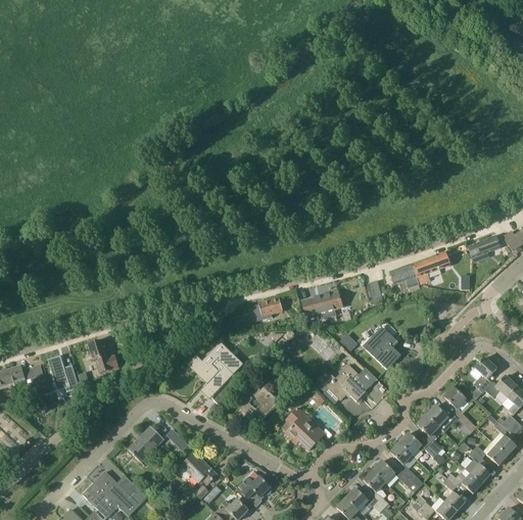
[(483,39),(487,33),(480,29),(476,35),(483,39)]
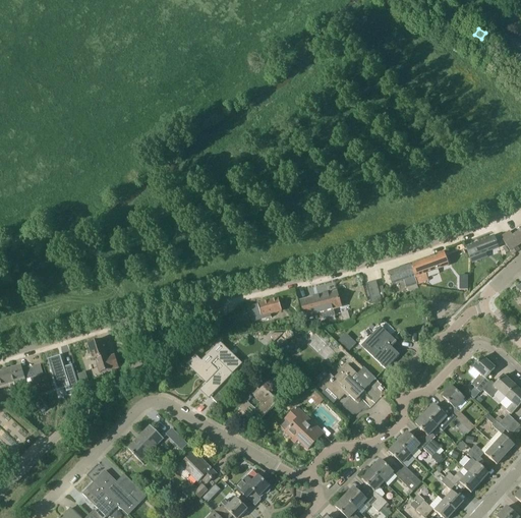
[(519,63),(520,59),(520,53),(508,45),(503,53),(519,63)]
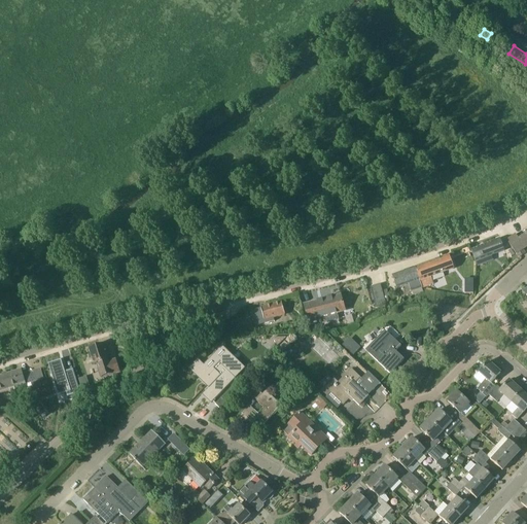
[(526,230),(519,236),(516,232),(506,238),(512,246),(516,252),(519,255),(525,251),(522,246),(526,243),(526,230)]
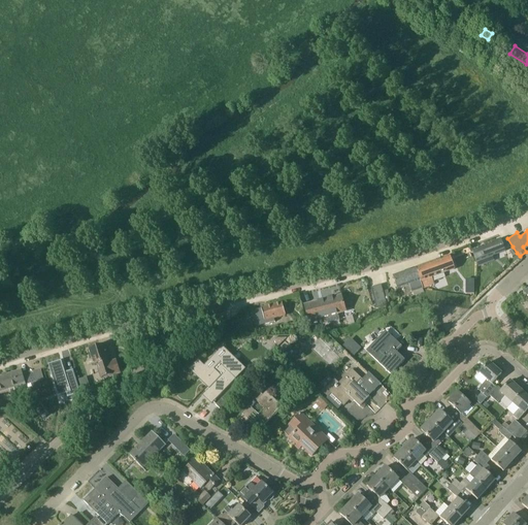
[(505,250),(504,247),(500,236),(471,249),(476,261),(480,260),(505,250)]
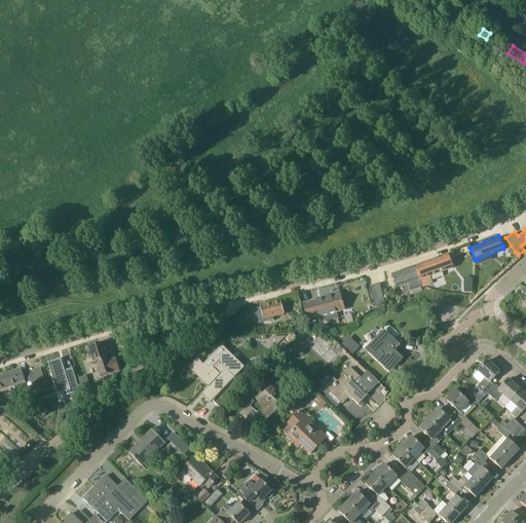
[(453,266),(451,262),(448,252),(414,264),(418,275),(421,285),(421,286),(431,282),(429,275),(453,266)]
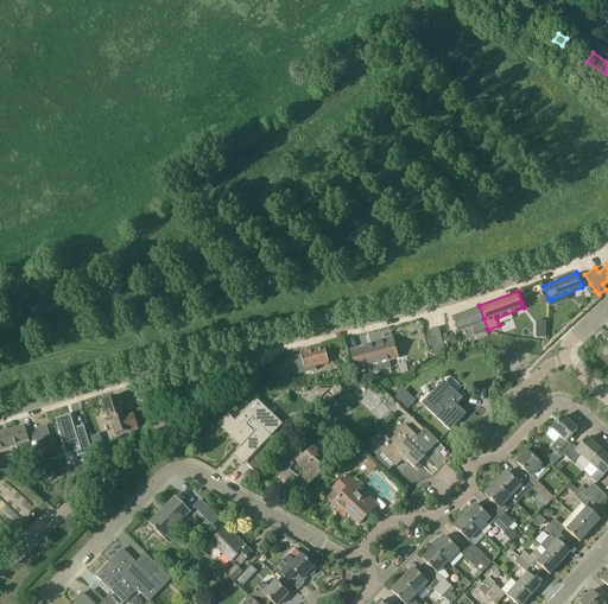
[(474,334),(487,329),(483,318),(479,305),(453,315),(458,330),(472,325),(474,334)]
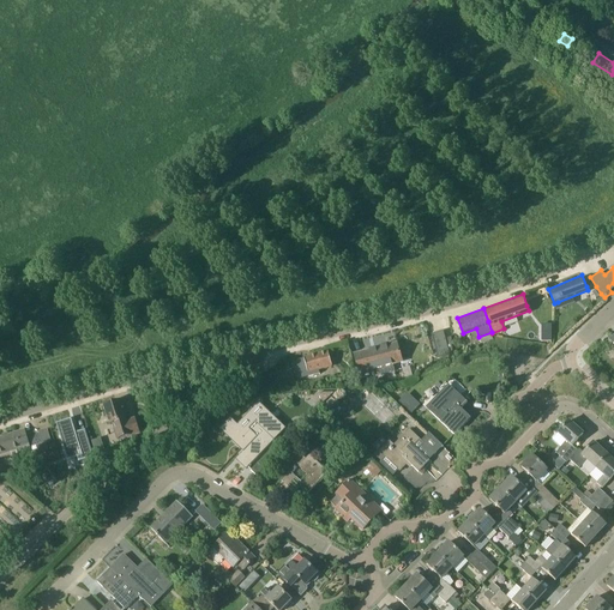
[(437,354),(452,348),(451,332),(444,334),(441,326),(433,330),(435,337),(432,338),(437,354)]
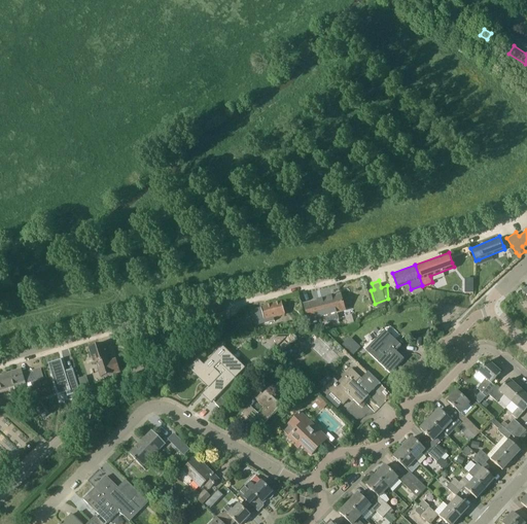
[(345,310),(343,303),(340,292),(304,303),(309,319),(310,319),(311,322),(323,319),(321,315),(337,311),(337,312),(345,310)]
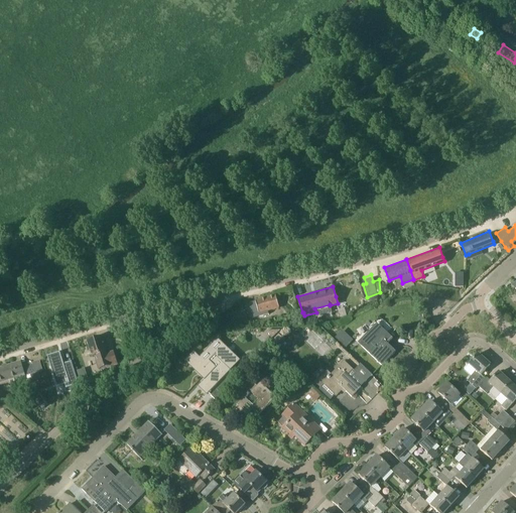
[(279,306),(278,303),(276,293),(246,301),(250,317),(259,314),(258,311),(259,311),(261,315),(273,311),(272,308),(279,306)]
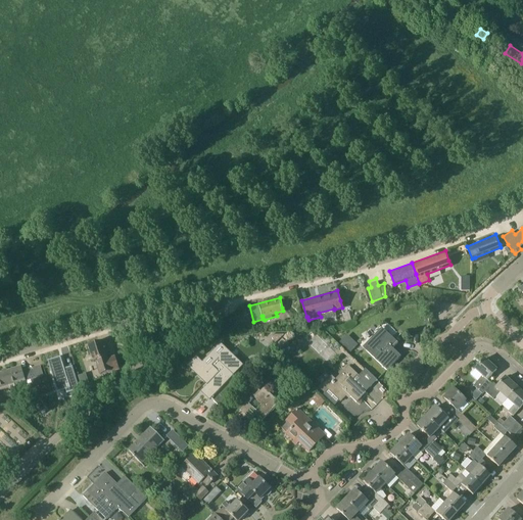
[(400,355),(393,346),(397,341),(385,329),(366,348),(387,369),(400,355)]
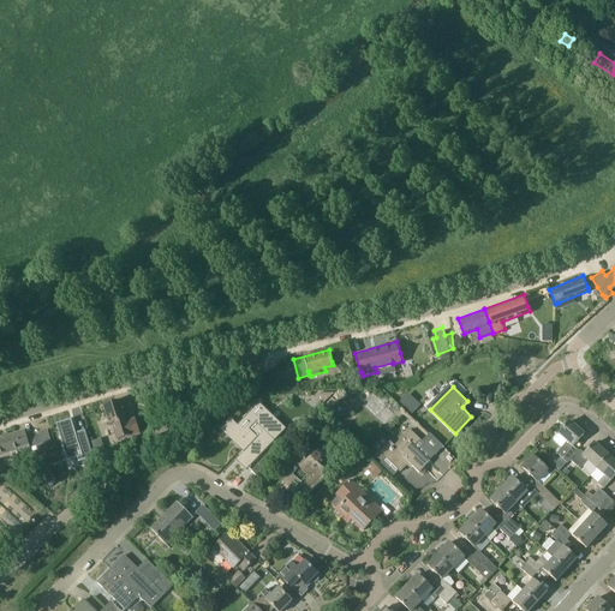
[(334,390),(318,391),(311,397),(317,405),(321,403),(330,395),(334,390)]
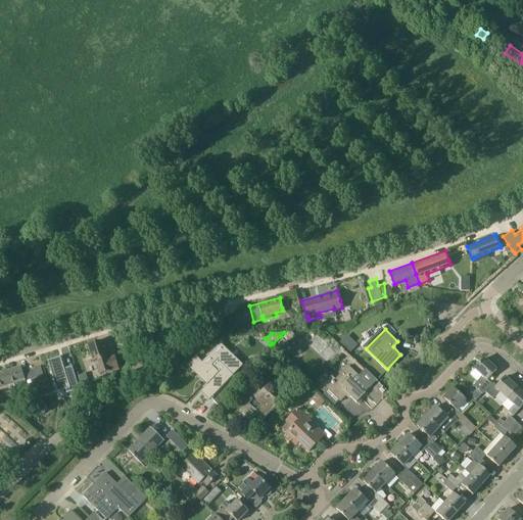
[(108,357),(105,348),(102,338),(88,343),(93,360),(95,359),(99,373),(111,369),(111,370),(120,367),(114,353),(108,357)]
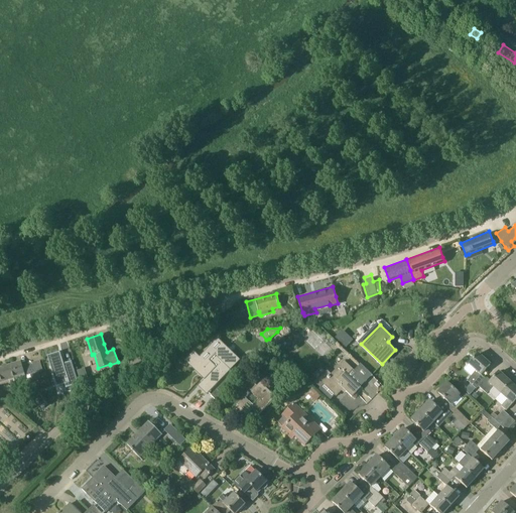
[(273,343),(281,351),(282,351),(290,343),(282,334),(273,343)]
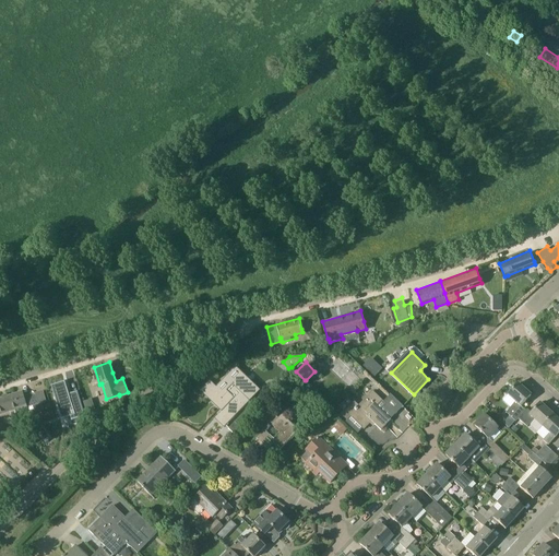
[(233,382),(241,374),(234,366),(216,385),(214,382),(214,383),(215,385),(211,389),(212,390),(209,393),(222,406),(221,409),(224,412),(221,415),(217,418),(224,425),(249,399),(233,382)]
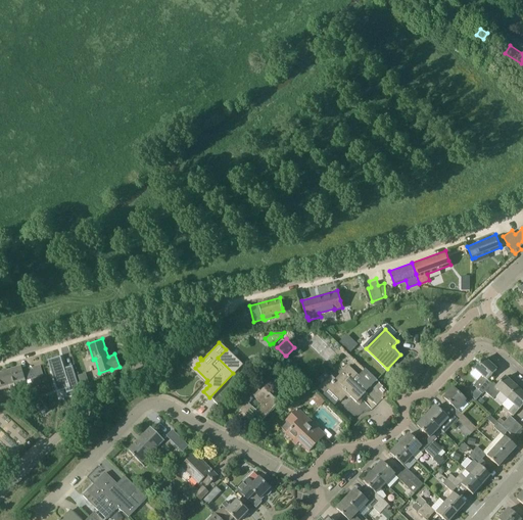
[(58,353),(47,358),(53,375),(60,373),(65,389),(79,386),(70,363),(62,366),(58,353)]
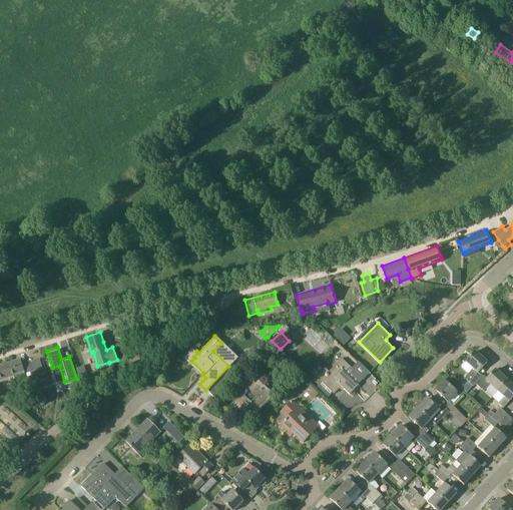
[(478,370),(480,368),(487,360),(475,350),(466,360),(473,366),(464,376),(474,385),(476,382),(482,374),(478,370)]
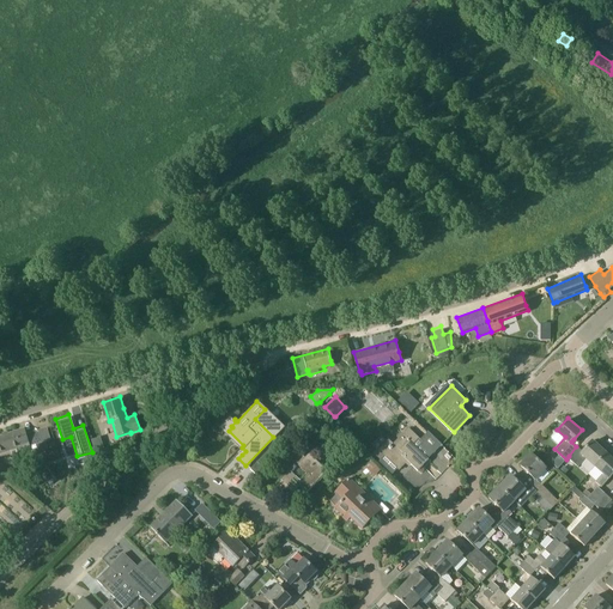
[(47,425),(40,427),(43,440),(46,439),(50,438),(47,425)]
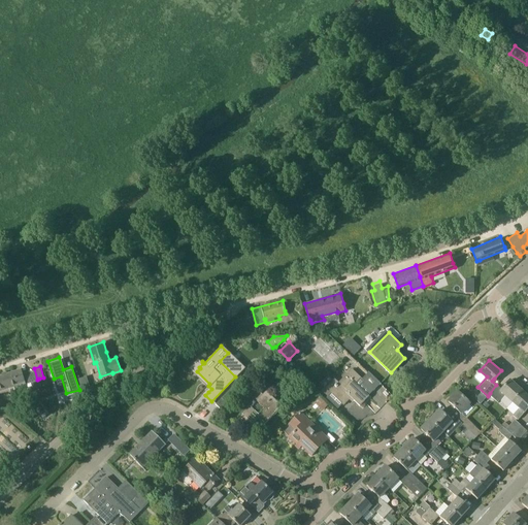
[(369,394),(356,381),(361,375),(352,367),(338,381),(334,378),(333,379),(328,373),(321,382),(326,386),(322,390),(327,395),(331,391),(343,402),(351,395),(360,404),(369,394)]
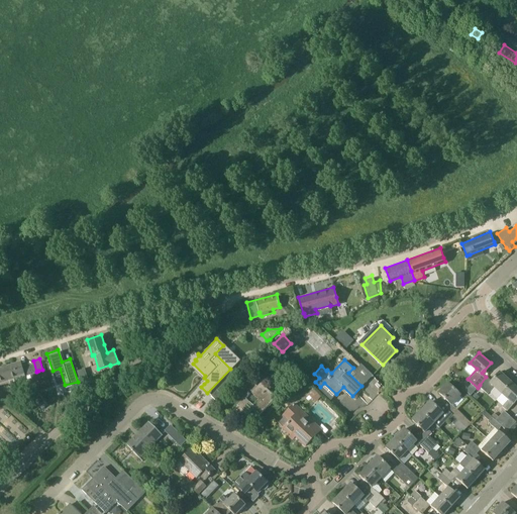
[(25,379),(23,371),(20,362),(0,367),(0,381),(15,377),(16,381),(25,379)]
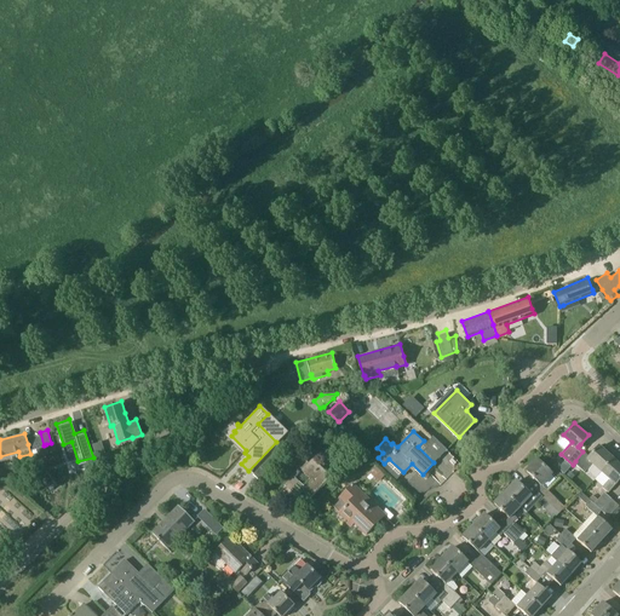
[(432,436),(432,435),(424,443),(425,443),(438,455),(447,448),(446,447),(446,448),(432,436)]
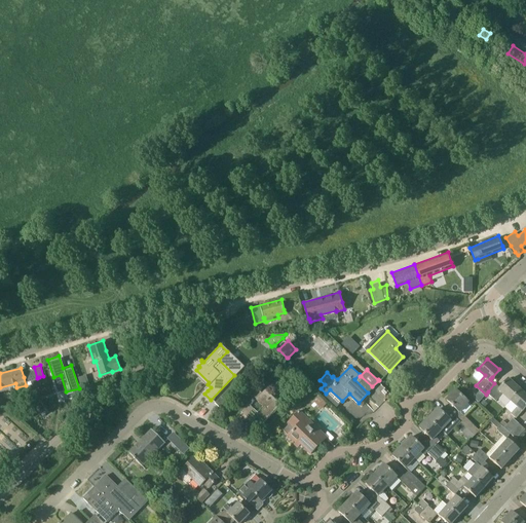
[(510,400),(520,388),(509,377),(500,386),(496,382),(494,383),(488,391),(495,399),(501,393),(510,400)]
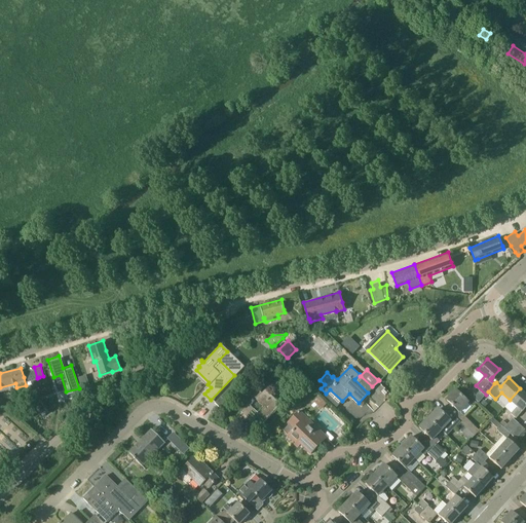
[(91,389),(88,381),(81,383),(84,397),(91,389)]
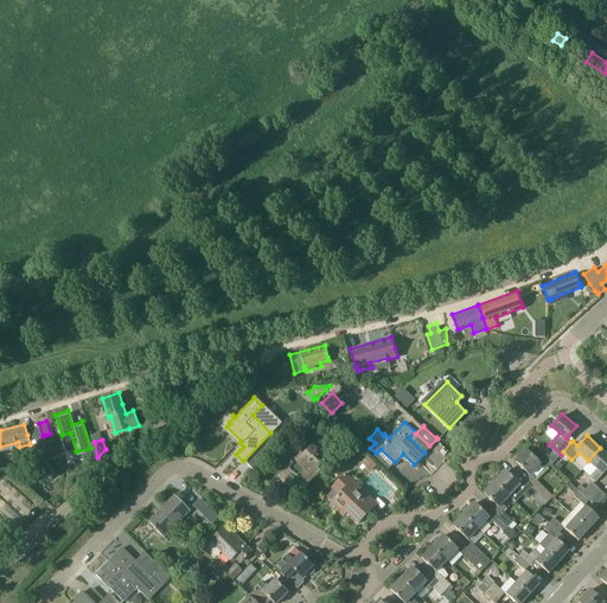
[(255,455),(260,460),(274,446),(268,441),(255,455)]
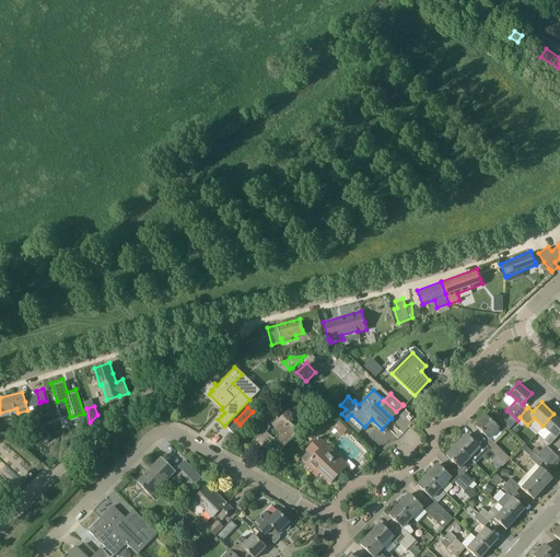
[(280,449),(299,429),(282,413),(278,417),(270,408),(257,421),(264,429),(257,436),(263,442),(270,433),(267,430),(273,422),(283,431),(273,441),(280,449)]
